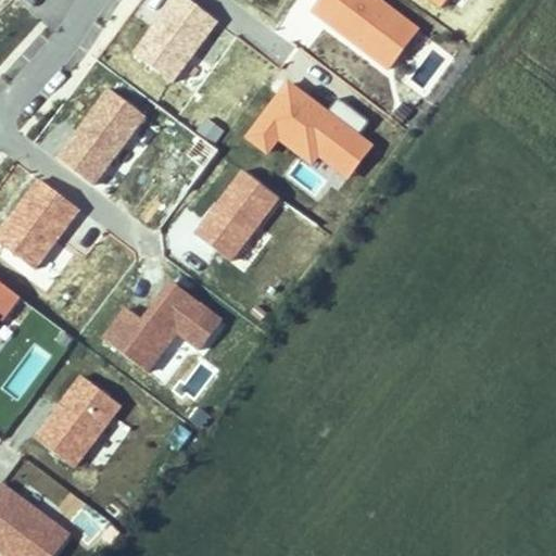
[(186,0),(174,0),(133,57),(172,87),(218,23),(186,0)]
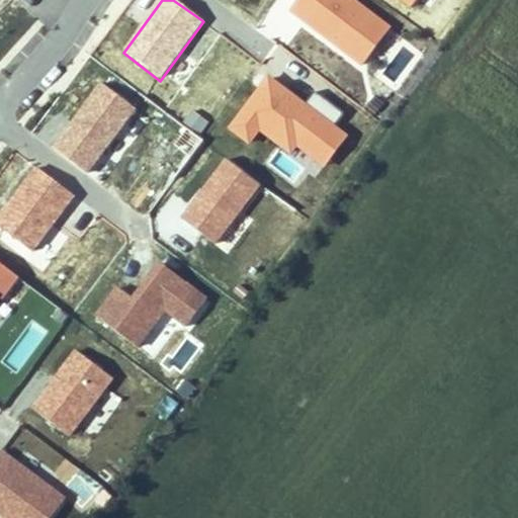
[(355,0),(301,0),(291,14),(362,67),(392,28),(355,0)]
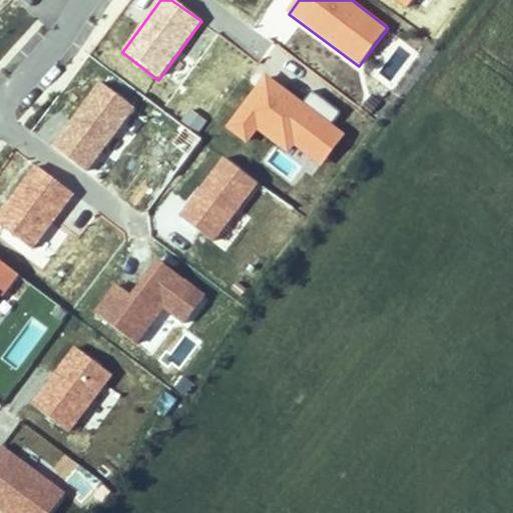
[(267,74),(226,125),(246,141),(257,129),(287,151),(293,143),(321,165),(345,133),(333,124),(303,103),(267,74)]
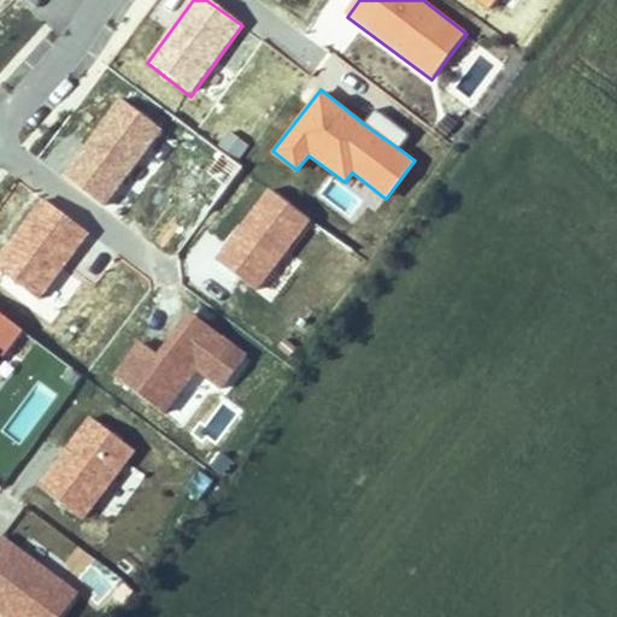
[(165,129),(121,98),(63,176),(107,209),(165,129)]
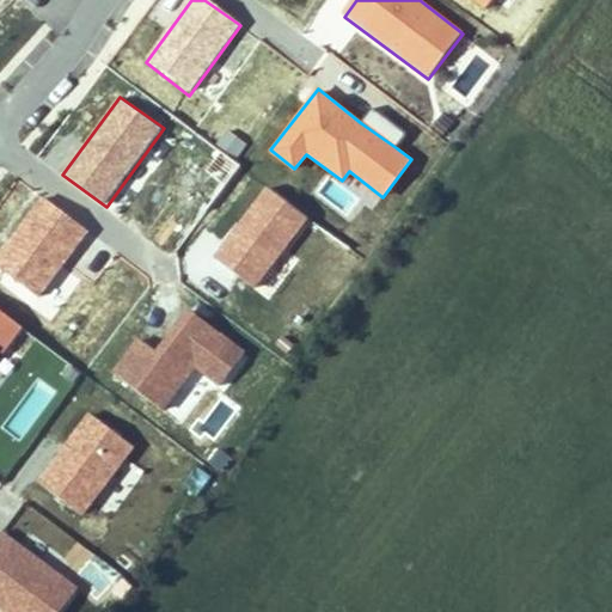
[(373,108),(361,123),(397,148),(408,133),(373,108)]
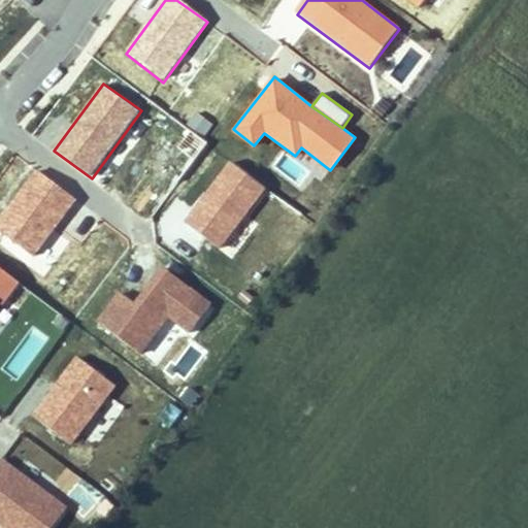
[(162,162),(182,175),(204,143),(187,130),(162,162)]
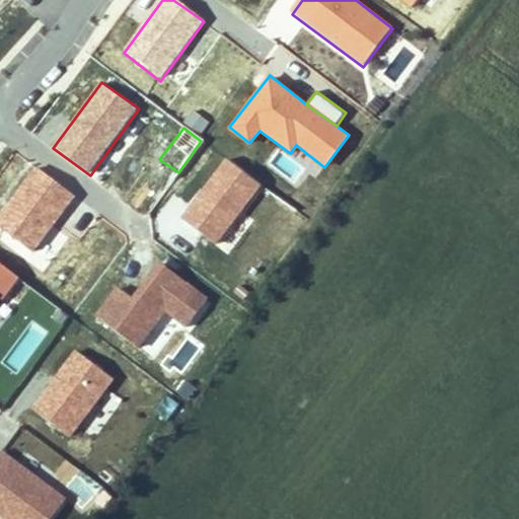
[(260,187),(224,160),(180,219),(216,245),(227,230),(242,209),(260,187)]
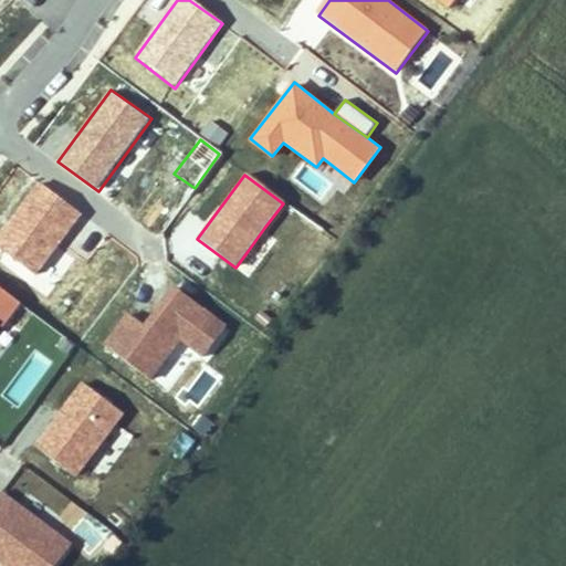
[(82,212),(37,181),(0,231),(0,244),(38,273),(82,212)]
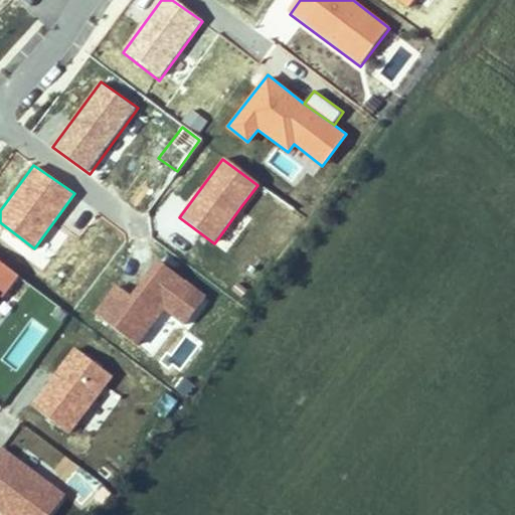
[(19,275),(0,260),(0,294),(3,297),(19,275)]
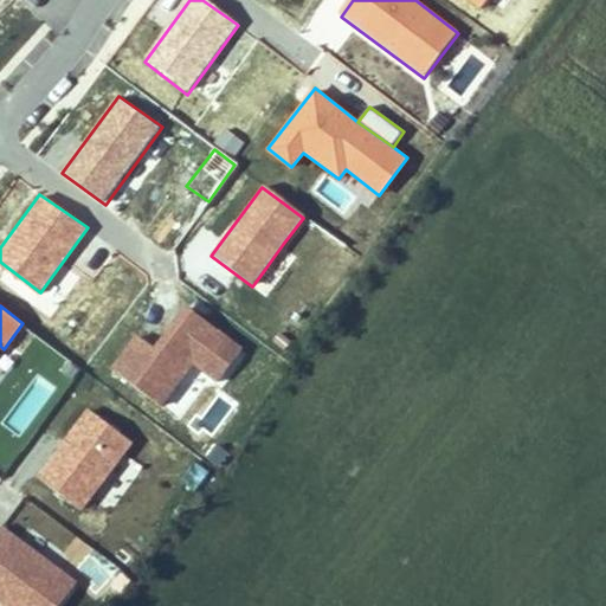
[(158,350),(133,382),(165,407),(195,366),(218,382),(243,349),(188,308),(160,347),(158,350)]
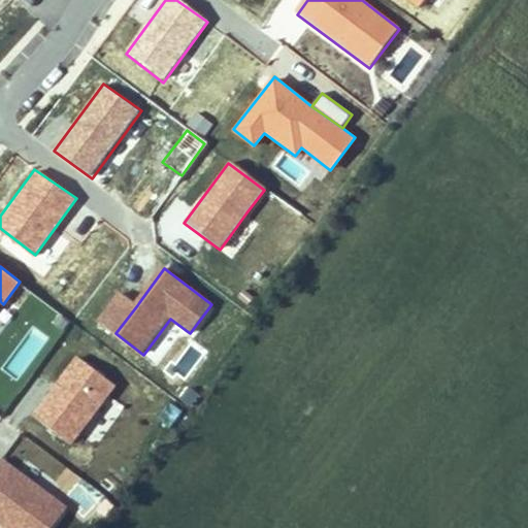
[(137,305),(121,293),(100,322),(116,333),(137,305)]
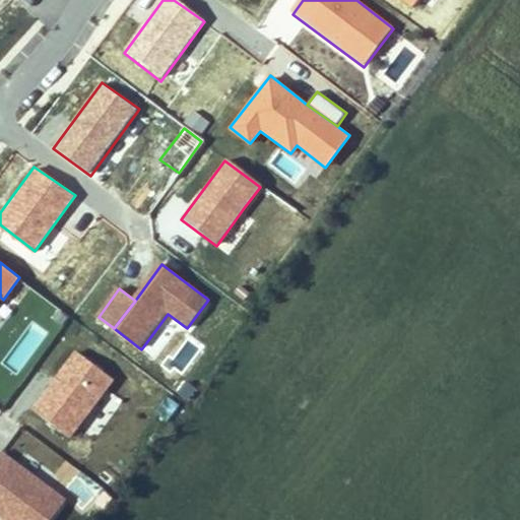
[(114,379),(74,350),(30,409),(71,438),(114,379)]
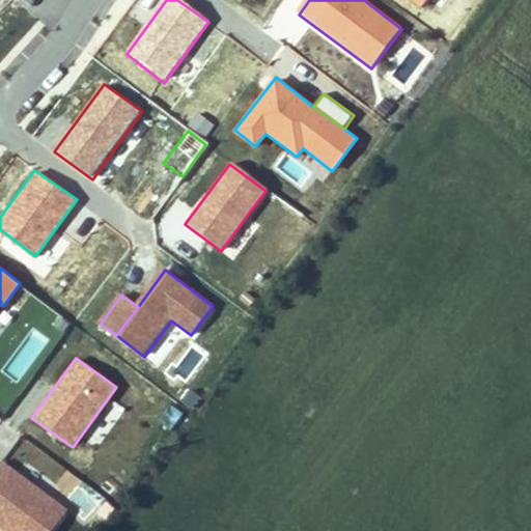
[(2,464),(0,466),(0,527),(5,530),(54,530),(70,511),(2,464)]
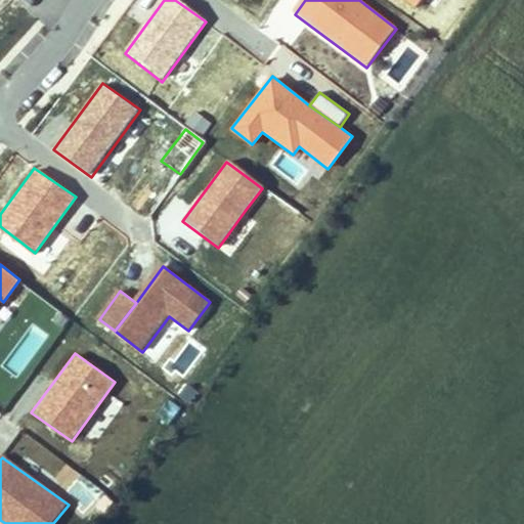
All buildings are outlined.
